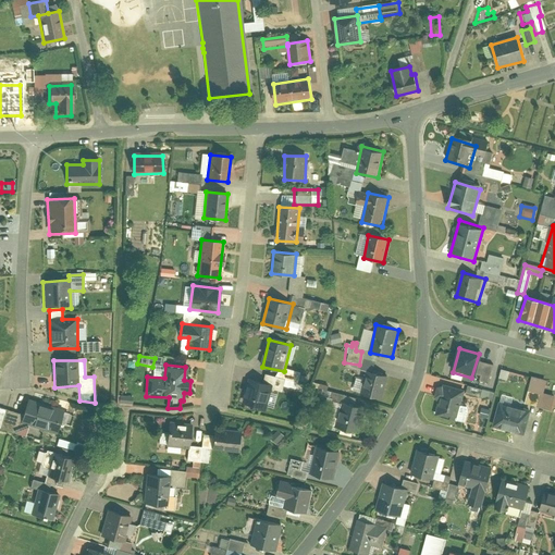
[(364,395),(382,399),(387,374),(369,370),(364,395)]
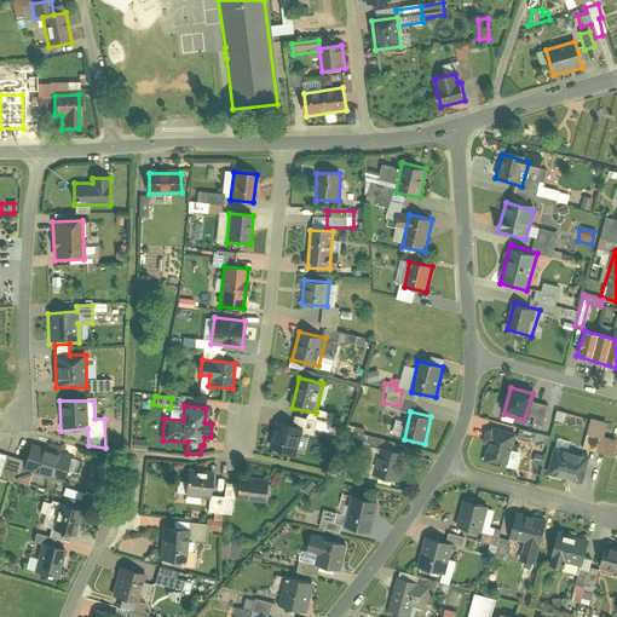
[(588,421),(578,450),(612,460),(616,444),(599,438),(604,426),(588,421)]
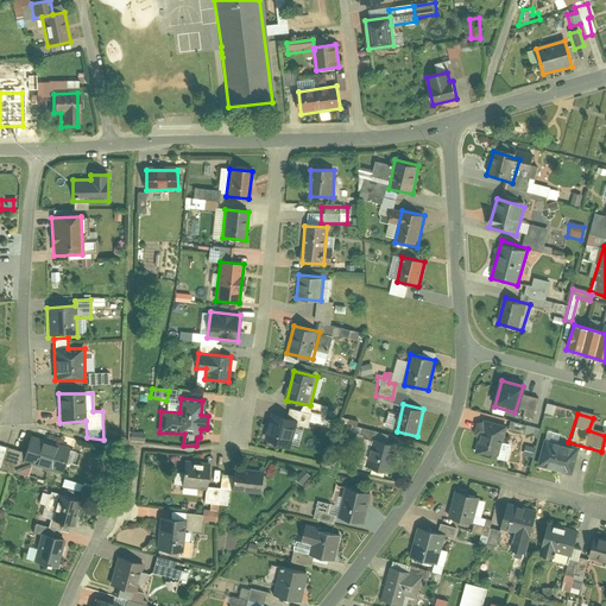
[(263,446),(292,450),(298,420),(269,415),(263,446)]
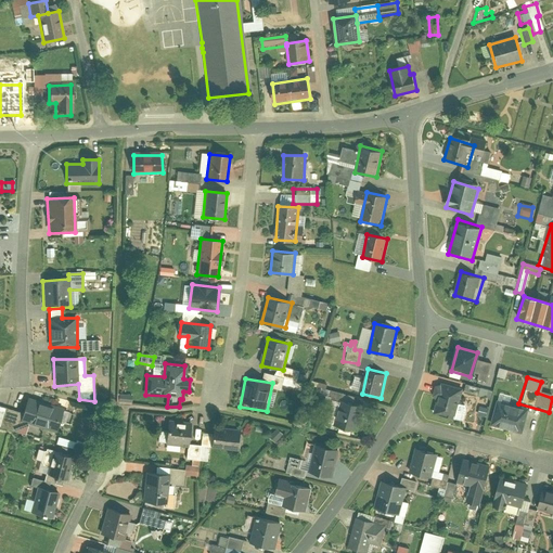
[(432,412),(454,419),(463,390),(440,384),(432,412)]
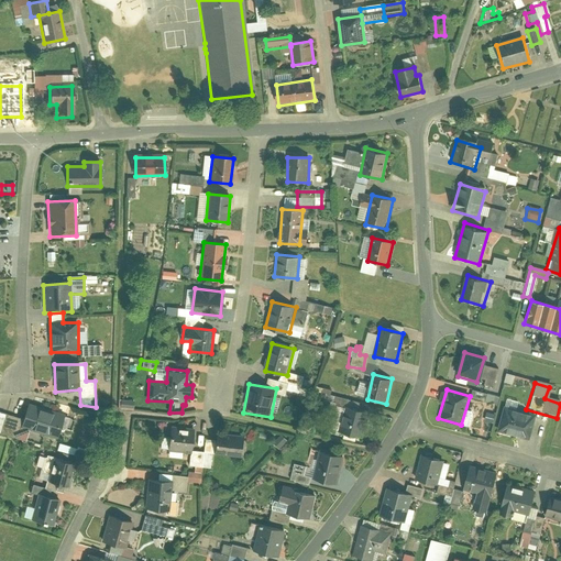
[(17,428),(58,438),(65,413),(23,403),(17,428)]
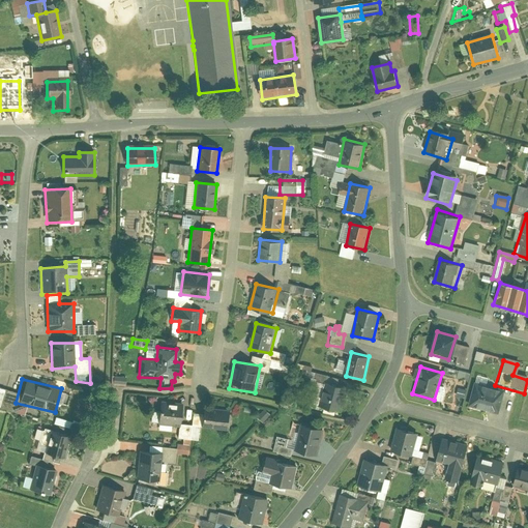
[(321,408),(340,412),(345,387),(326,383),(321,408)]
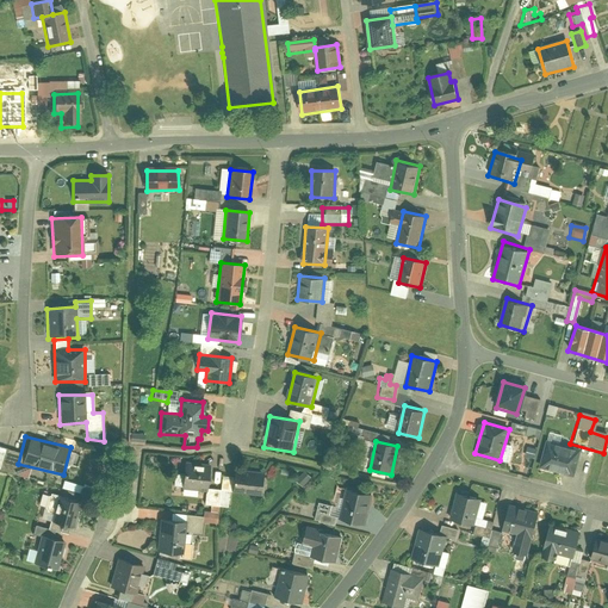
[(540,466),(574,477),(581,453),(547,442),(540,466)]
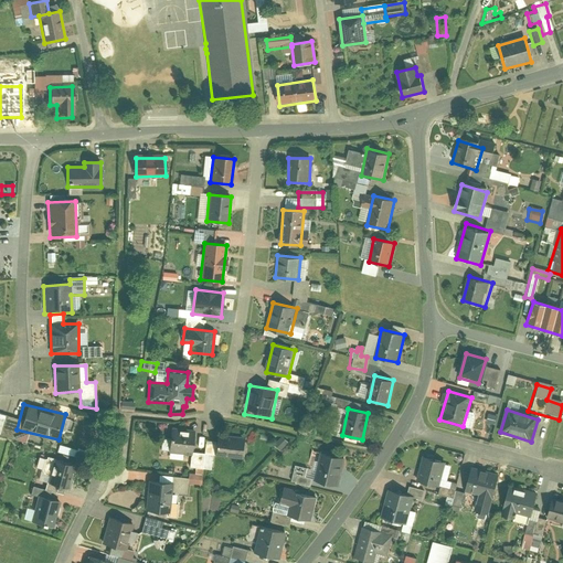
[(171,429),(169,453),(192,455),(194,432),(171,429)]
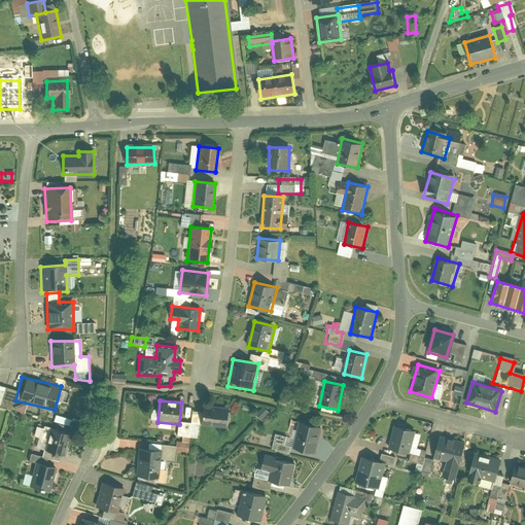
[(203,408),(202,429),(223,431),(224,410),(203,408)]
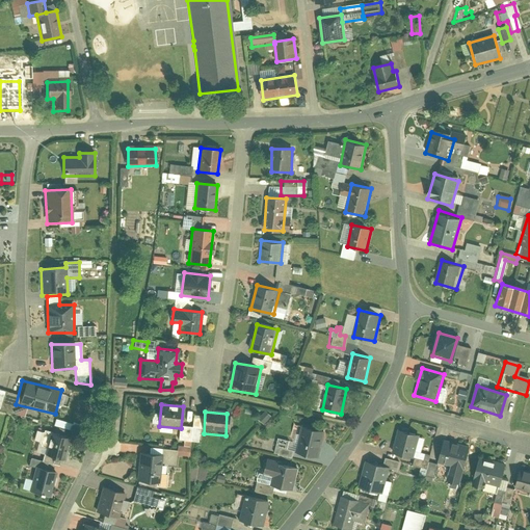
[(297,453),(319,458),(325,431),(302,427),(297,453)]
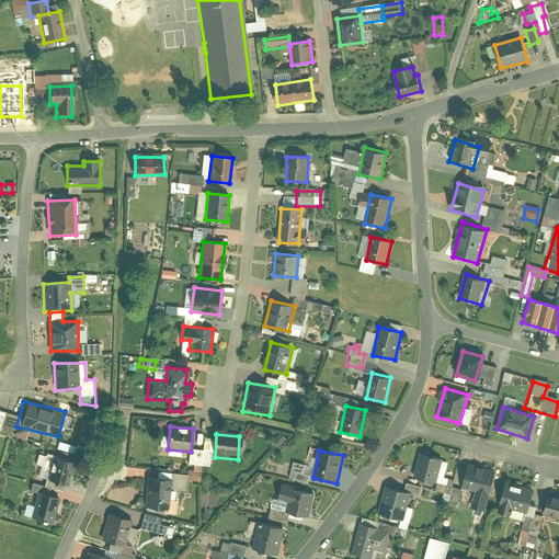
[(48,482),(67,487),(73,460),(55,456),(48,482)]
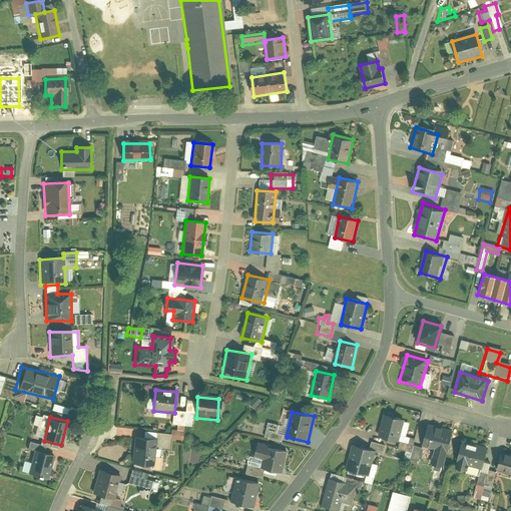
[(387,418),(381,438),(397,442),(403,423),(387,418)]
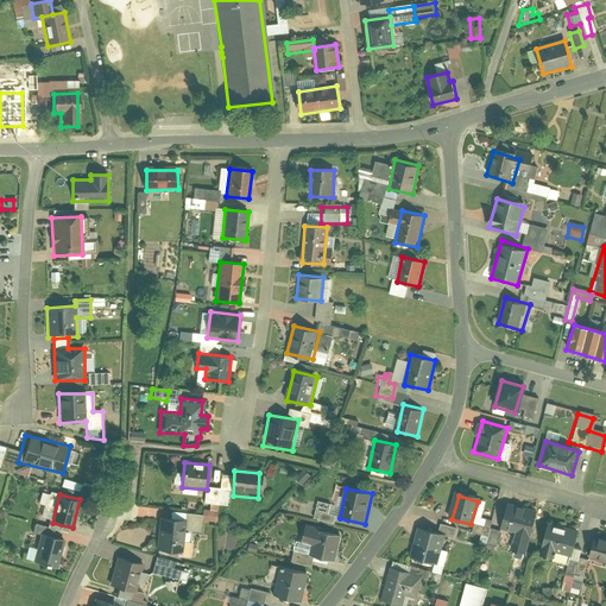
[(500,525),(532,535),(538,515),(506,505),(500,525)]
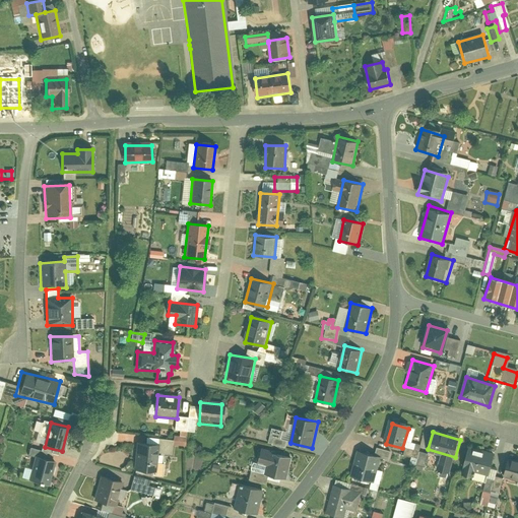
[(134,469),(156,471),(159,444),(136,442),(134,469)]
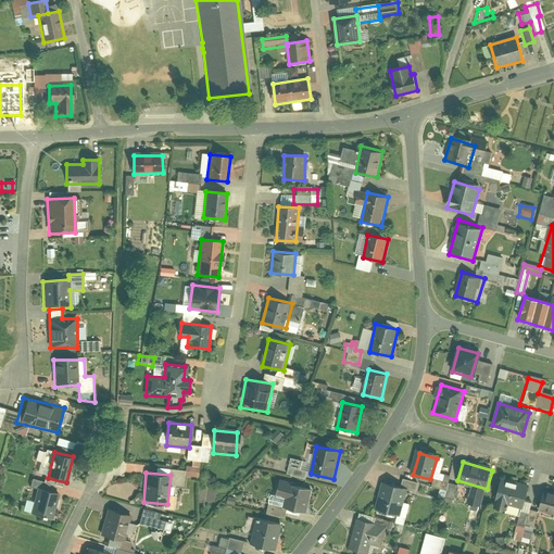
[(496,501),(521,508),(529,485),(504,477),(496,501)]
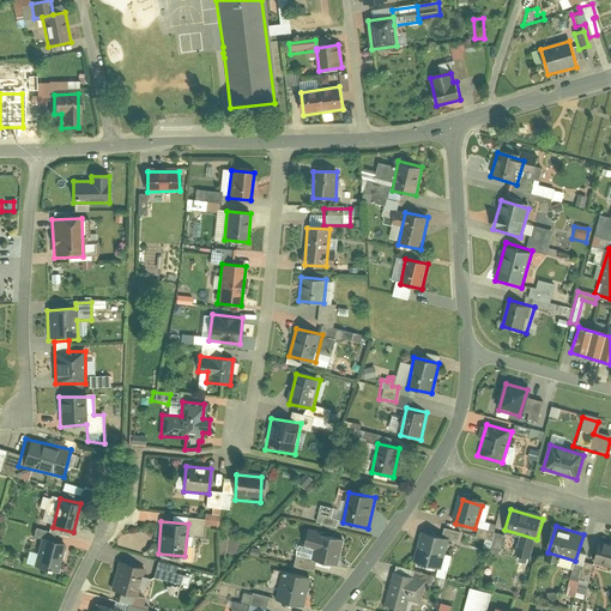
[(455,543),(458,534),(441,530),(439,538),(455,543)]
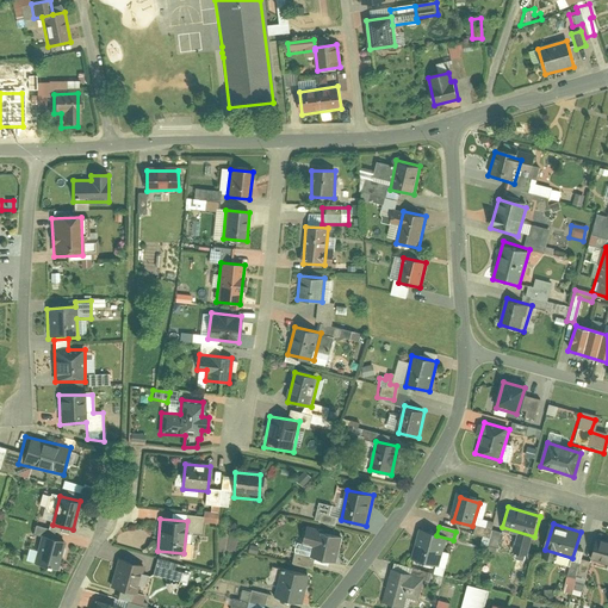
[(311,557),(337,563),(343,538),(317,532),(311,557)]
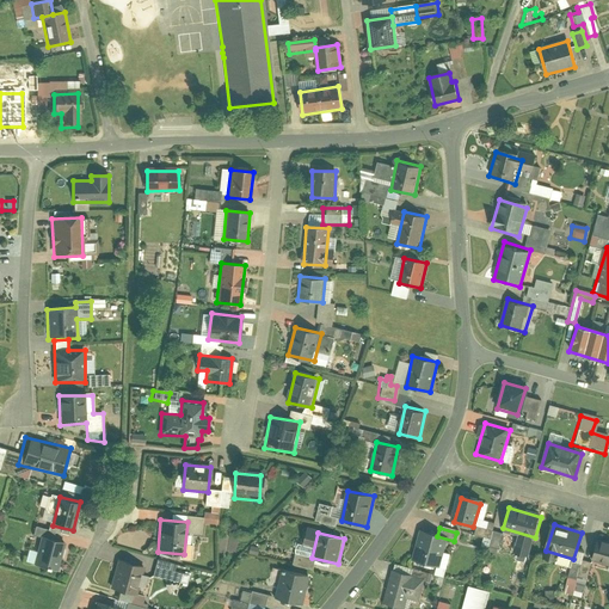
[(35,567),(57,572),(65,540),(42,534),(35,567)]
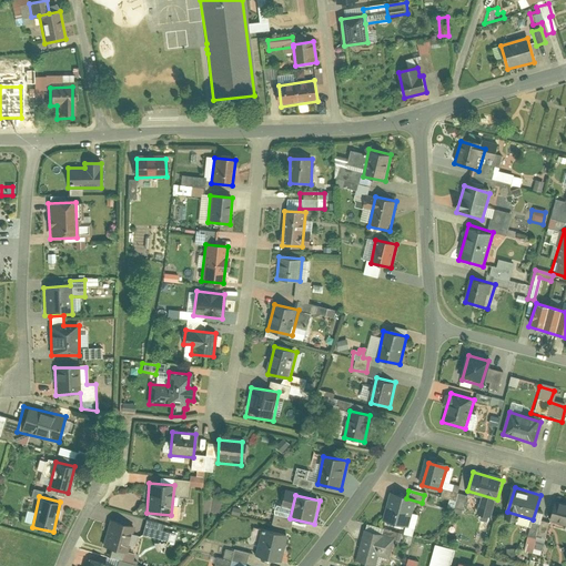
[(391,497),(383,523),(404,529),(412,503),(391,497)]
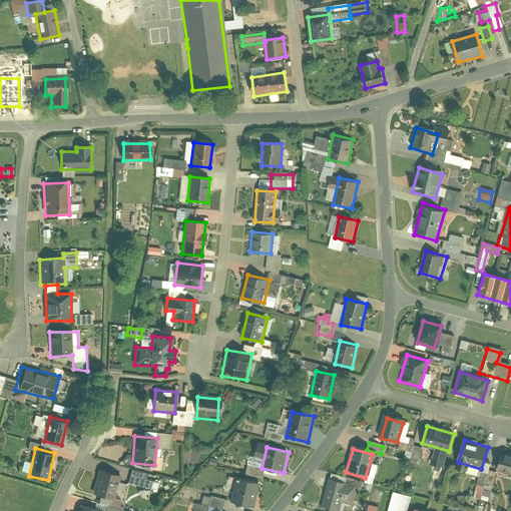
[(493,471),(510,476),(510,454),(499,452),(493,471)]
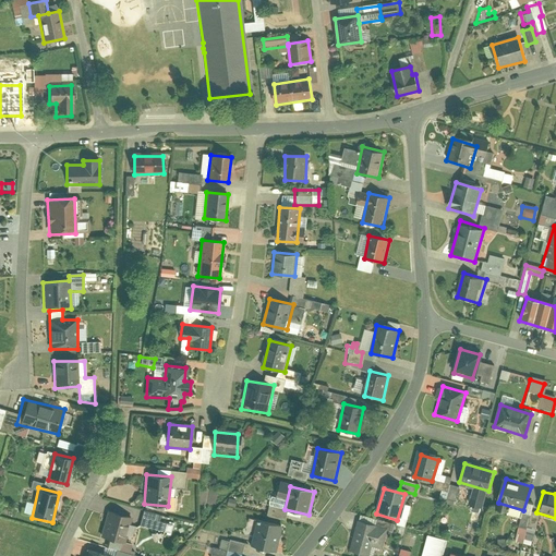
[(154,522),(155,516),(140,512),(136,527),(160,533),(162,524),(154,522)]
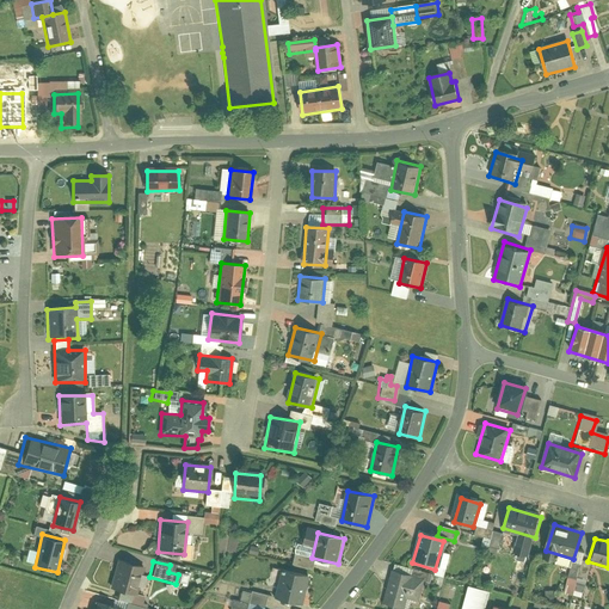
[(112,589),(136,595),(142,568),(118,563),(112,589)]
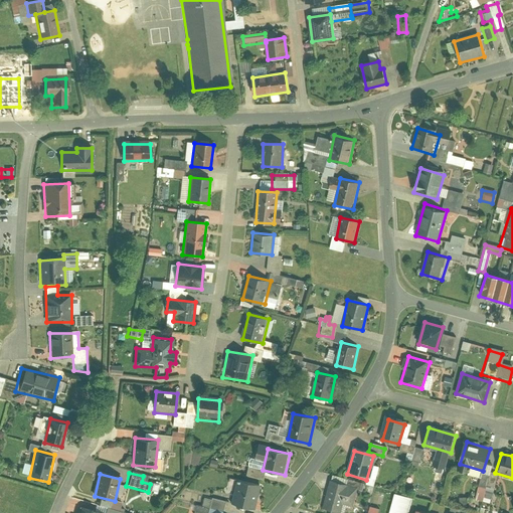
[(231,506),(255,511),(261,485),(237,480),(231,506)]
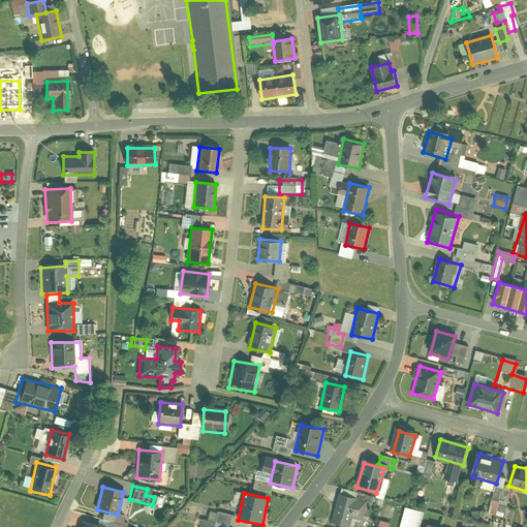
[(340,496),(332,526),(349,526),(357,500),(340,496)]
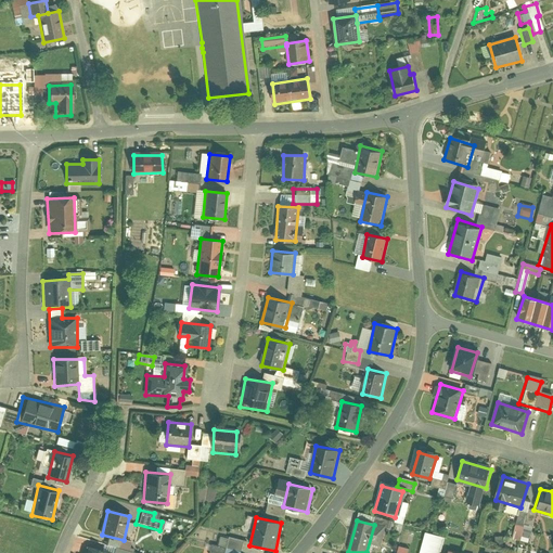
[(439,552),(441,542),(422,538),(419,552),(439,552)]
